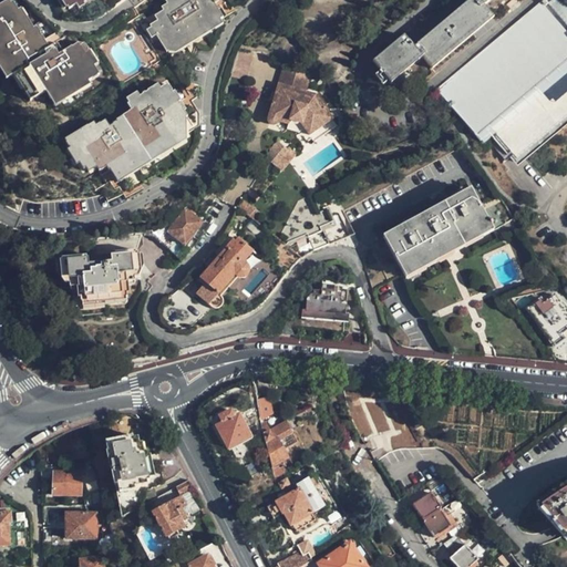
[(91,50),(94,48),(90,40),(80,45),(78,42),(68,48),(63,51),(58,41),(55,43),(41,22),(35,26),(19,0),(13,0),(3,7),(1,4),(0,4),(0,70),(4,76),(6,75),(12,72),(29,99),(37,94),(43,90),(52,104),(94,78),(104,71),(99,62),(91,50)]
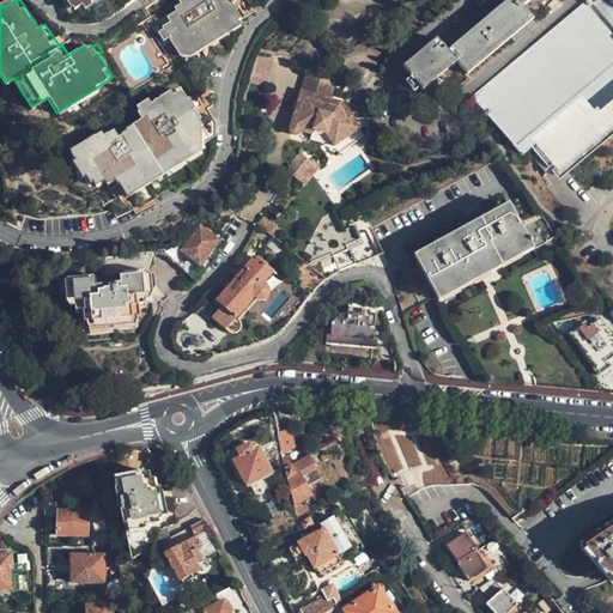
[(182,0),(188,7),(173,18),(190,46),(212,32),(240,14),(231,0),(182,0)]
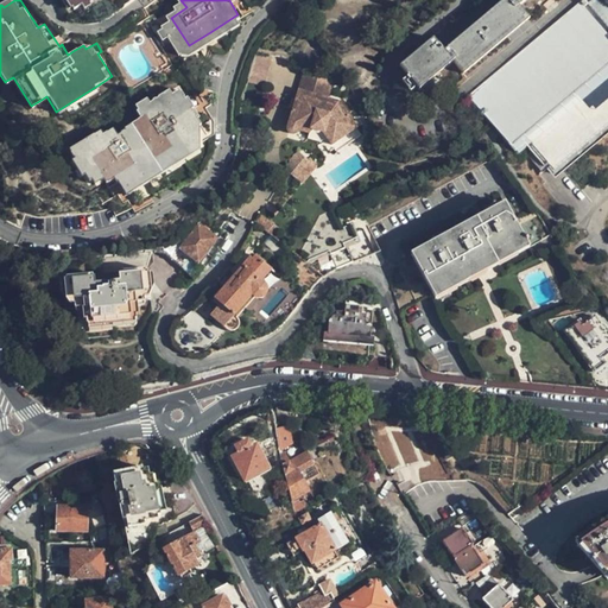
[(435,38),(406,63),(424,88),(456,62),(467,73),(529,18),(520,6),(526,0),(501,0),(442,48),(435,38)]
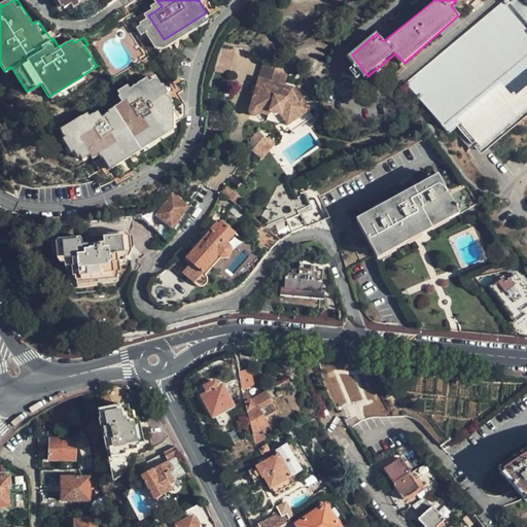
[(526,0),(505,0),(410,83),(446,126),(451,121),(455,118),(484,152),(489,147),(526,113),(526,0)]
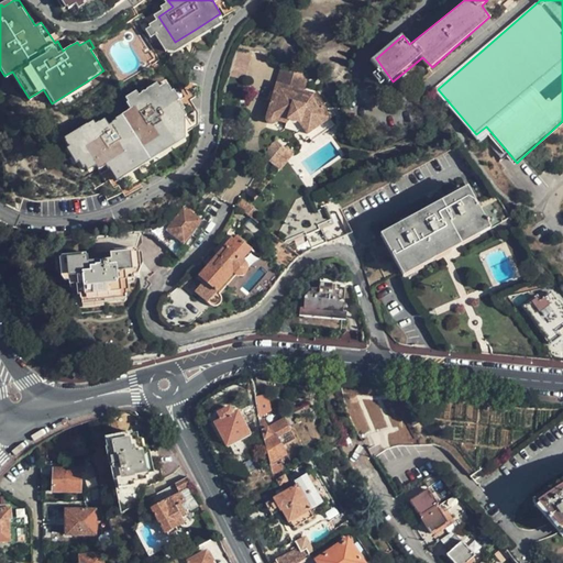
[(304,54),(294,37),(286,43),(296,59),(304,54)]
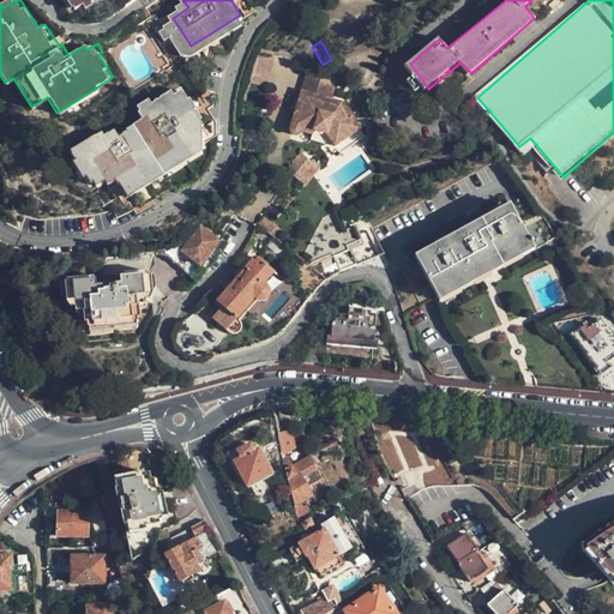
[(68,55),(73,52),(66,42),(62,44),(68,55)]
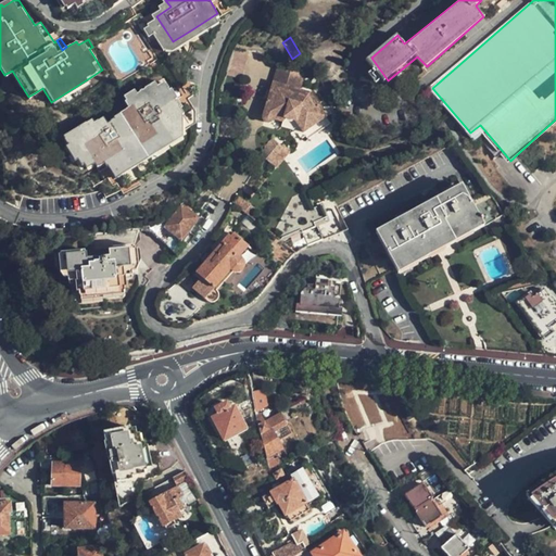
[(251,49),(237,43),(219,88),(234,95),(251,49)]
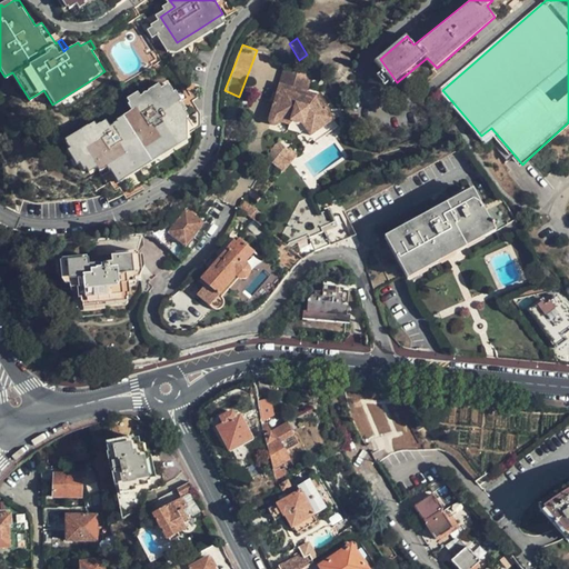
[(97,48),(95,48),(91,50),(99,62),(105,60),(97,48)]
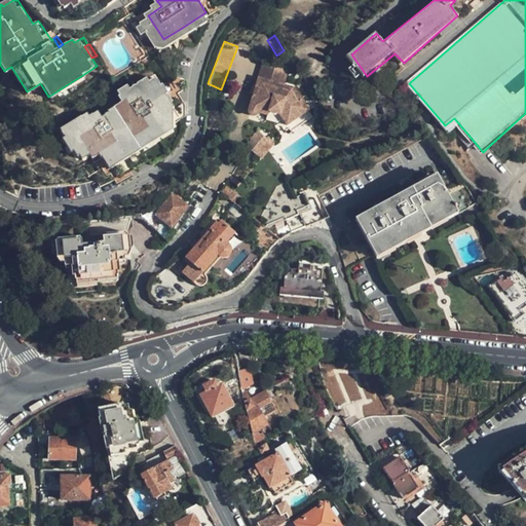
[(288,66),(264,57),(262,61),(259,74),(282,82),(288,66)]
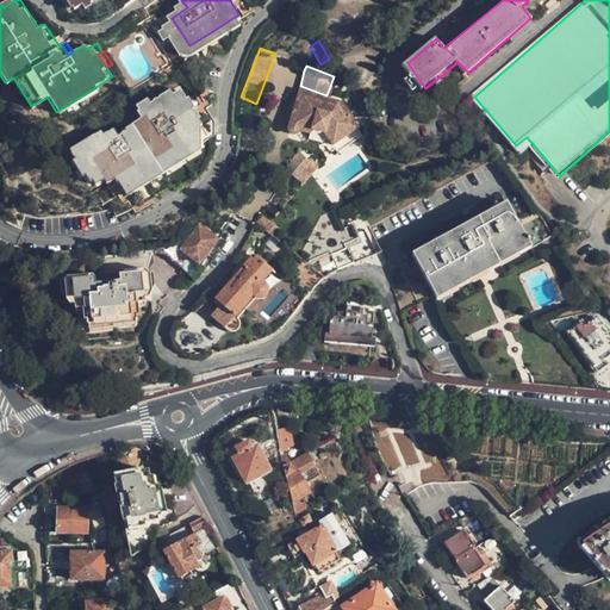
[(13,78),(6,81),(25,111),(31,106),(13,78)]
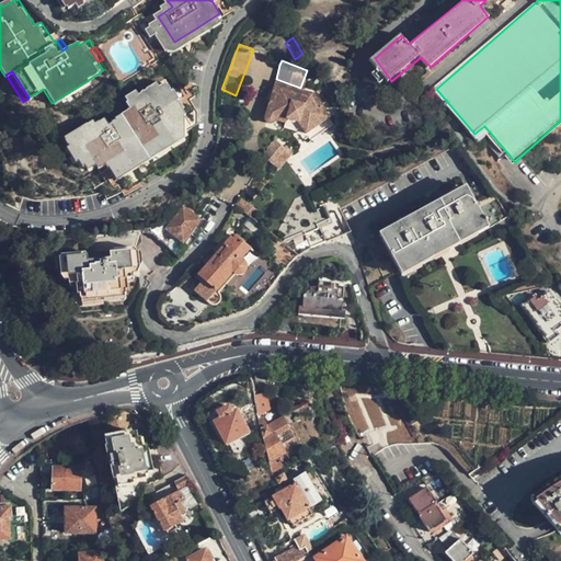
[(43,89),(36,93),(48,112),(96,81),(93,77),(52,103),(43,89)]
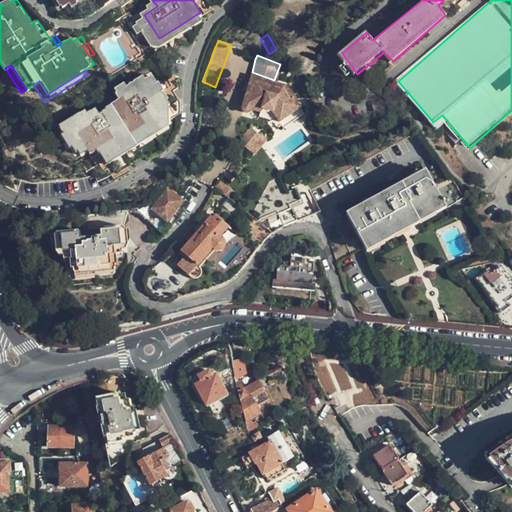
[(259,112),(261,108),(272,112),(274,115),(278,121),(287,115),(285,113),(297,103),(283,84),(274,80),(252,72),(241,109),(242,110),(242,111),(244,112),(246,113),(248,112),(249,111),(250,110),(251,108),(259,112)]
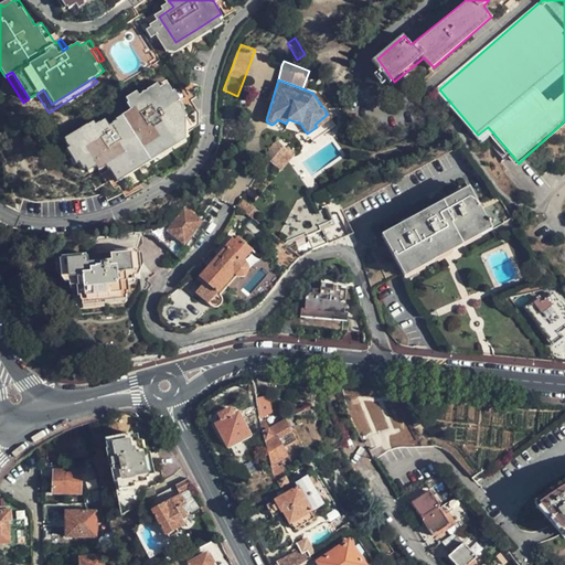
[(158,151),(179,138),(176,131),(179,128),(176,124),(185,117),(177,102),(174,104),(169,95),(172,93),(167,85),(156,92),(152,87),(126,103),(130,110),(127,113),(128,115),(116,123),(114,120),(103,127),(99,121),(88,128),(86,125),(62,139),(81,169),(91,163),(99,174),(112,168),(117,177),(136,164),(134,161),(155,148),(158,151)]
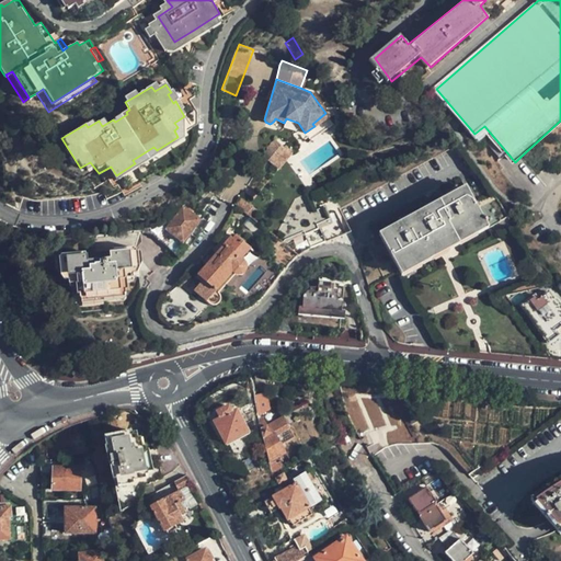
[(333,123),(325,113),(312,124),(315,126),(305,133),(310,139),(333,123)]
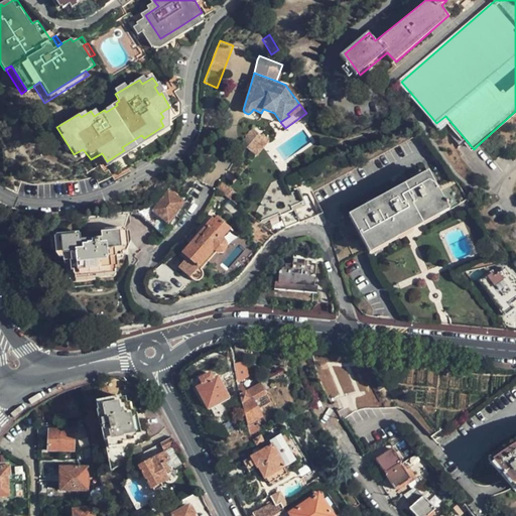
[(259,117),(270,121),(276,116),(274,113),(263,109),(261,113),(259,117)]
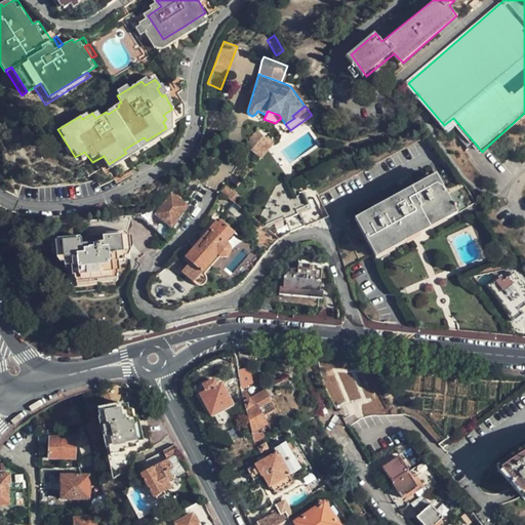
[(260,158),(277,140),(271,134),(267,138),(256,129),(248,137),(246,145),(260,158)]
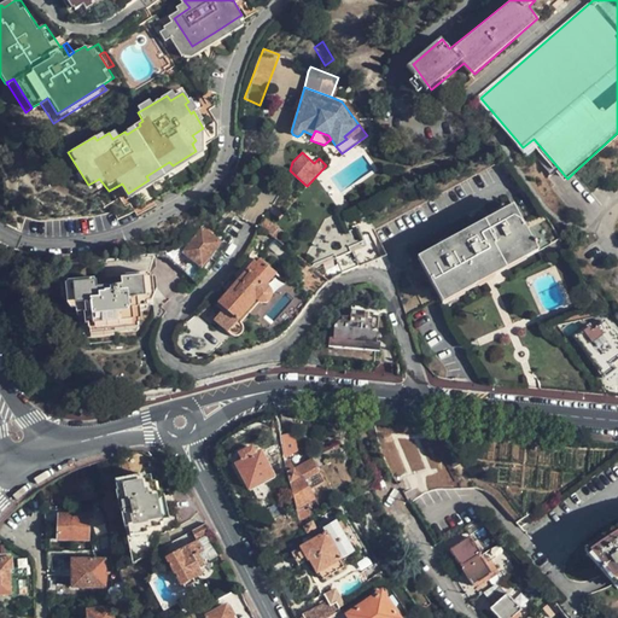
[(436,301),(443,313),(491,286),(536,262),(531,252),(512,216),(418,268),(436,301)]
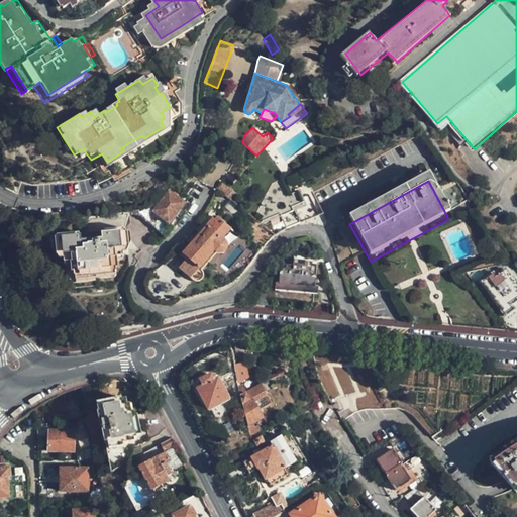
[(216,189),(227,198),(232,192),(221,182),(216,189)]
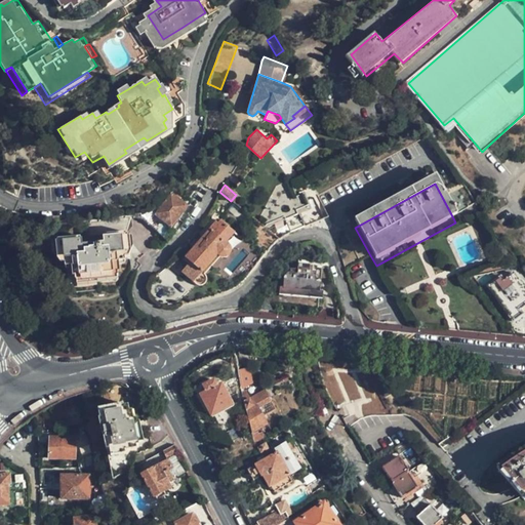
[(286,187),(247,215),(263,228),(266,230),(285,219),(313,209),(301,194),(294,198),(286,187)]
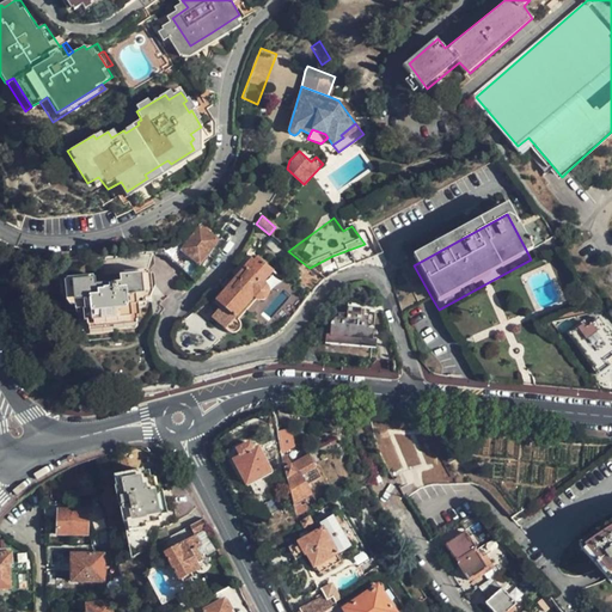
[(201,219),(197,225),(199,226),(202,230),(203,227),(208,231),(212,227),(201,219)]
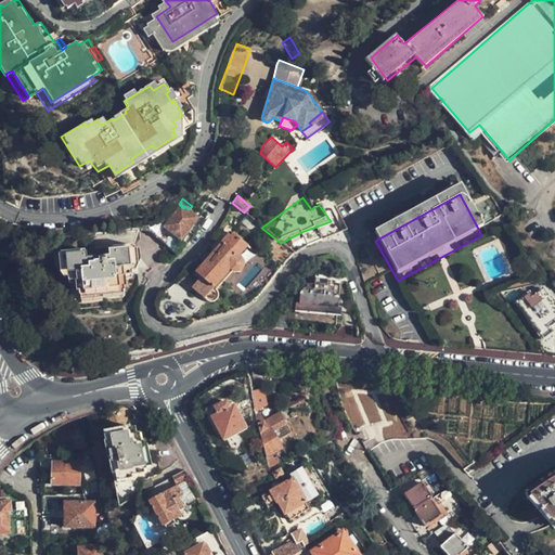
[(330,198),(319,205),(331,221),(301,232),(281,243),(293,254),(304,247),(311,244),(336,233),(344,231),(330,198)]
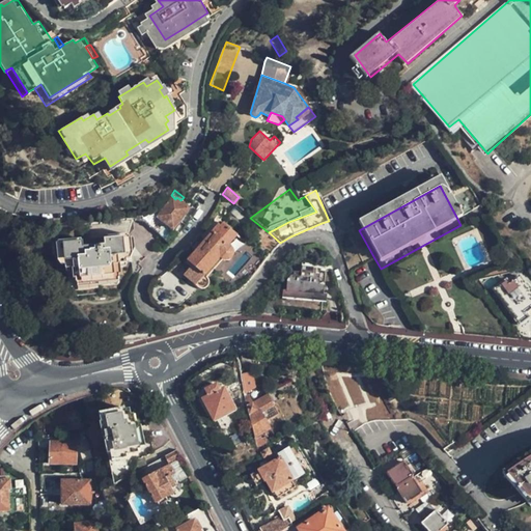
[(228,208),(233,203),(222,194),(216,207),(220,211),(224,205),(228,208)]
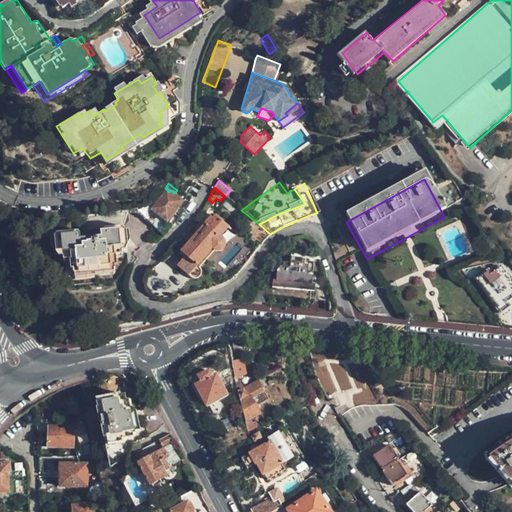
[(181,201),(169,192),(166,189),(150,211),(165,221),(181,201)]
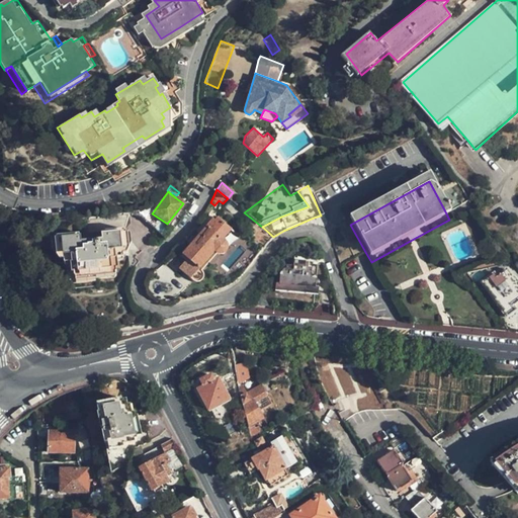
[(233,192),(228,198),(232,201),(236,204),(241,199),(233,192)]
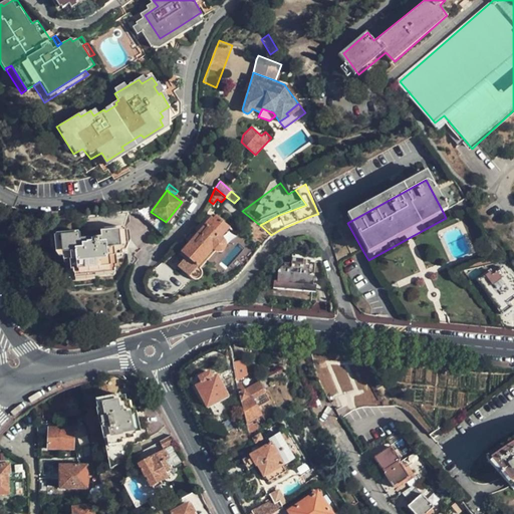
[(183,259),(175,267),(185,277),(210,250),(213,253),(217,254),(219,254),(222,252),(224,250),(224,248),(224,245),(223,242),(220,239),(229,229),(216,216),(214,218),(213,217),(181,252),(187,258),(184,260),(183,259)]
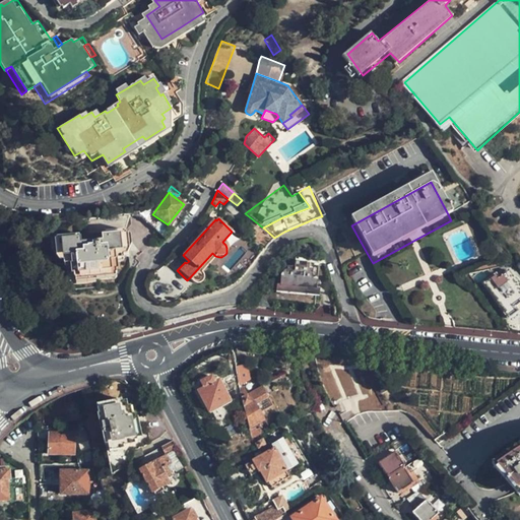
[(123,260),(121,251),(125,251),(124,234),(121,235),(121,232),(101,234),(102,244),(78,246),(76,237),(54,239),(56,258),(61,257),(62,267),(68,266),(70,277),(72,276),(73,279),(115,275),(115,272),(117,272),(116,261),(123,260)]
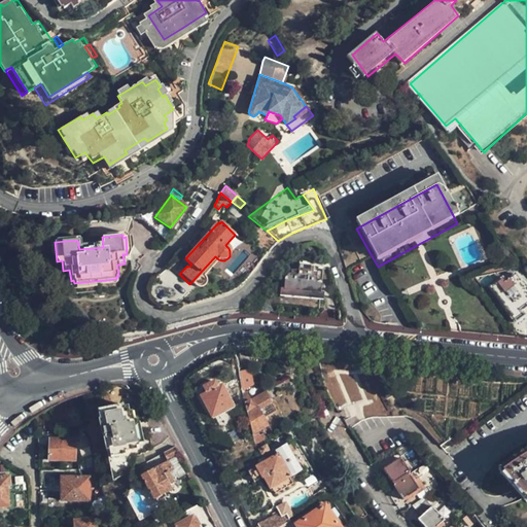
[(239,238),(235,235),(225,245),(229,248),(239,238)]
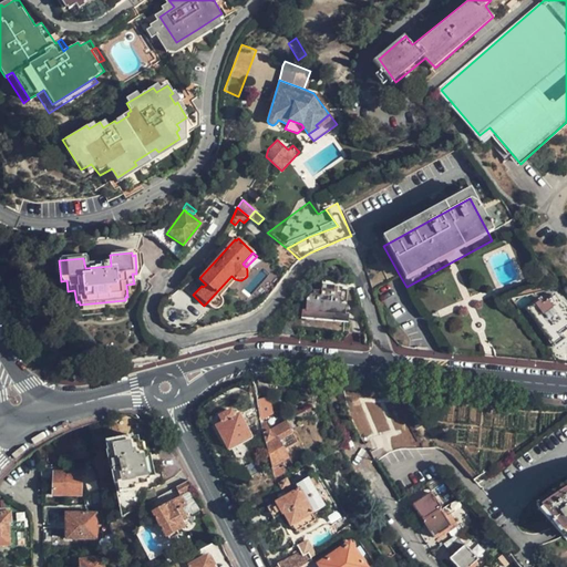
[(232,276),(204,306),(207,308),(235,279),(232,276)]
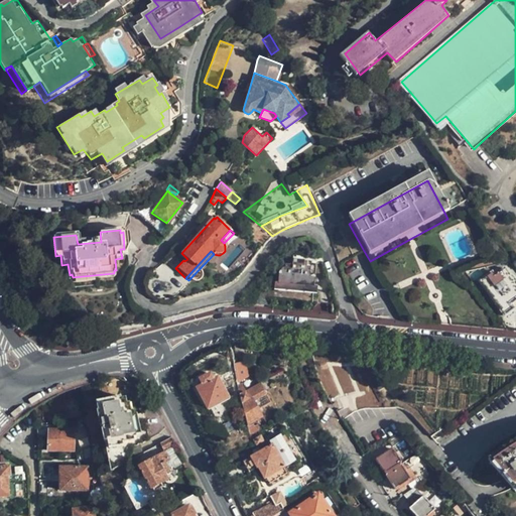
[(179,256),(183,260),(184,261),(187,259),(181,253),(179,256)]
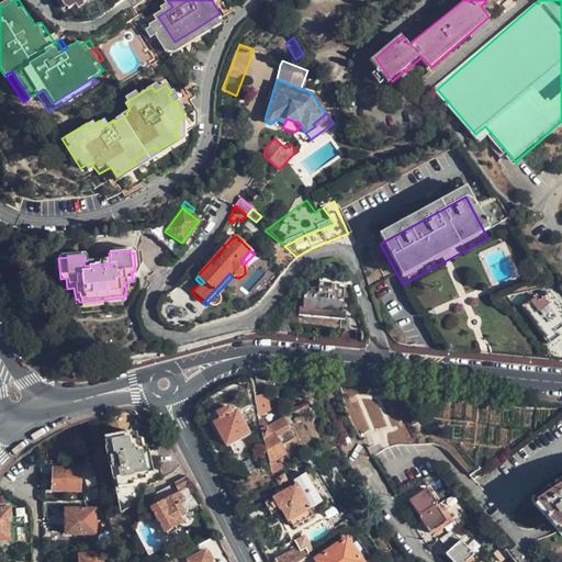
[(303,292),(301,311),(340,316),(341,306),(338,296),(328,295),(329,288),(315,287),(314,293),(303,292)]
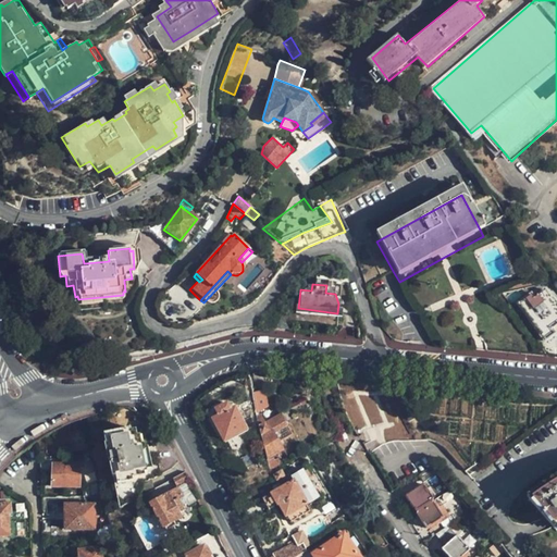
[(556,324),(556,308),(544,292),(533,300),(530,296),(519,305),(545,342),(556,333),(554,327),(556,324)]
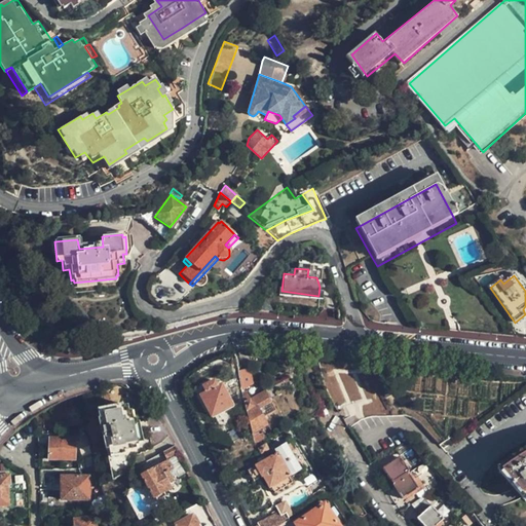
[(318,296),(282,291),(282,296),(317,301),(318,296)]
